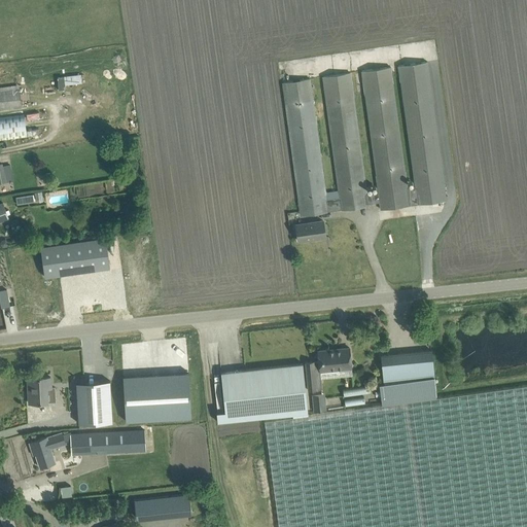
[(447,200),(428,61),(398,66),(415,186),(408,187),(391,67),(361,71),(376,175),(378,192),(366,194),(349,73),(322,77),(340,198),(326,200),(312,99),(309,78),(282,82),(285,103),(302,215),(369,206),(367,204),(379,203),(380,210),(381,209),(447,200)]
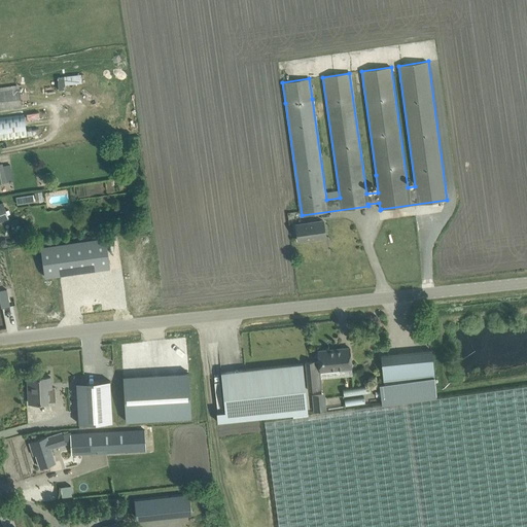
[(65,76),(66,84),(81,81),(80,73),(65,76)]
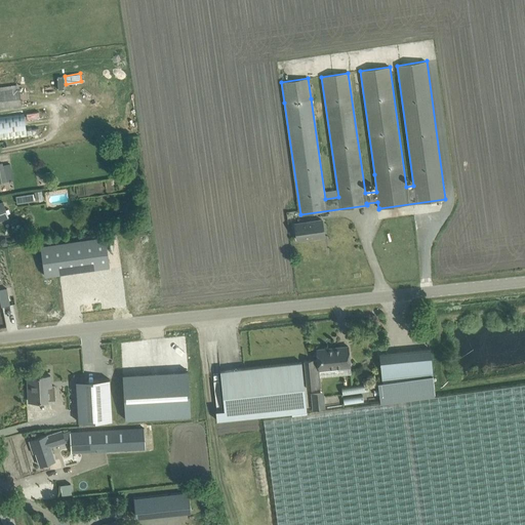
[(0,110),(22,108),(18,85),(0,86),(0,110)]
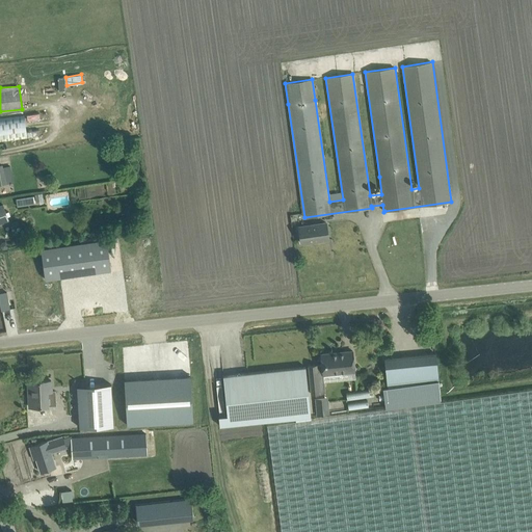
[(0,141),(27,138),(24,115),(0,117),(0,141)]
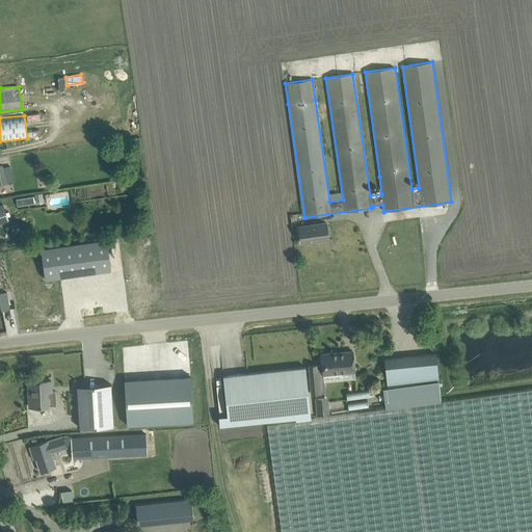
[(3,166),(3,165),(0,165),(0,185),(12,183),(9,165),(3,166)]
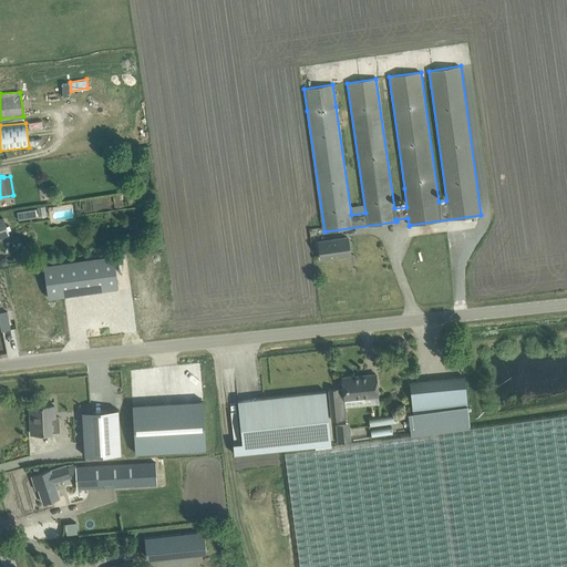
[(18,210),(19,219),(38,217),(37,207),(18,210)]
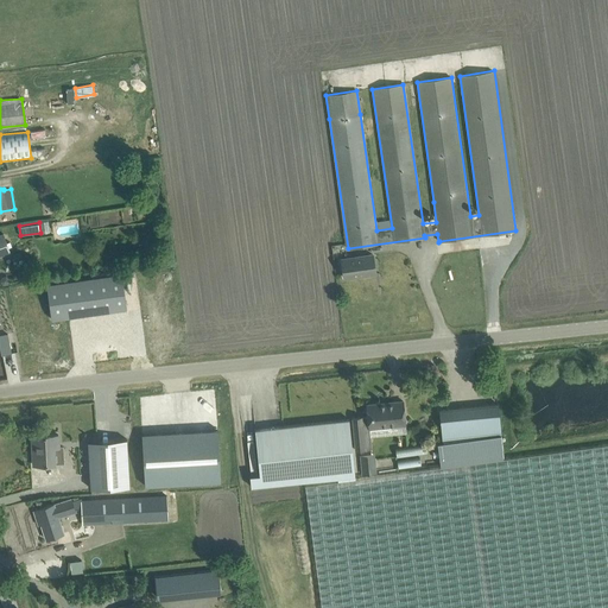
[(4,233),(0,234),(0,255),(11,252),(7,242),(4,233)]
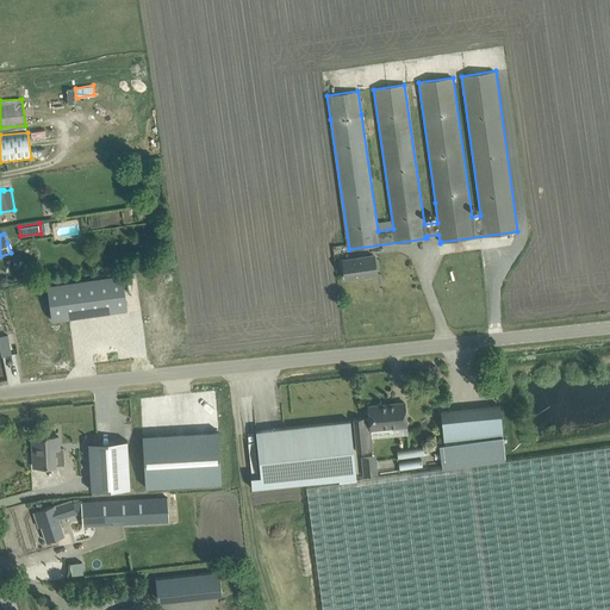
[(346,279),(377,274),(374,255),(343,260),(346,279)]
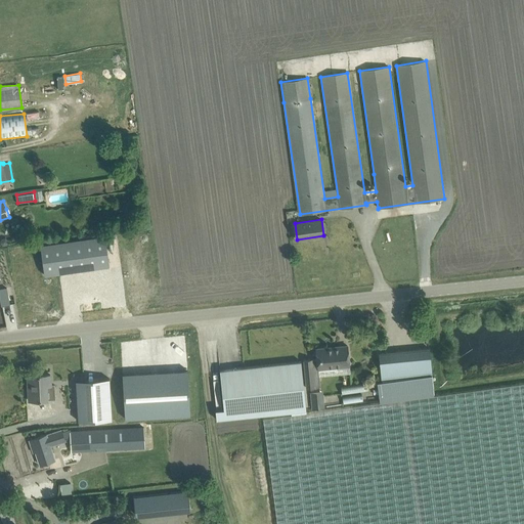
[(105,235),(40,245),(44,274),(110,265),(105,235)]
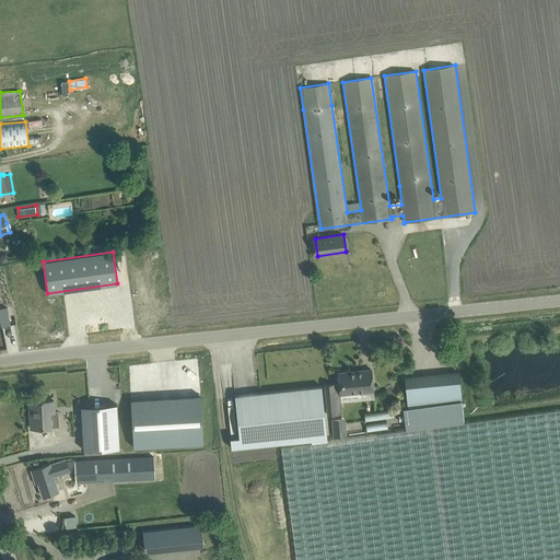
[(8,308),(0,308),(0,316),(2,326),(11,325),(8,308)]
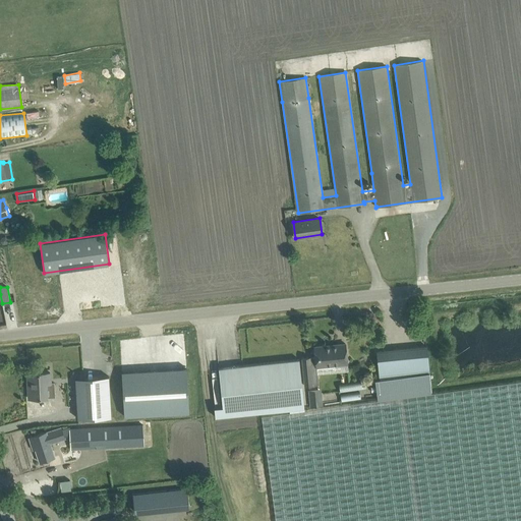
[(315,357),(302,358),(304,386),(319,385),(317,373),(316,367),(316,364),(335,362),(335,365),(348,364),(347,361),(346,344),(314,347),(315,357)]
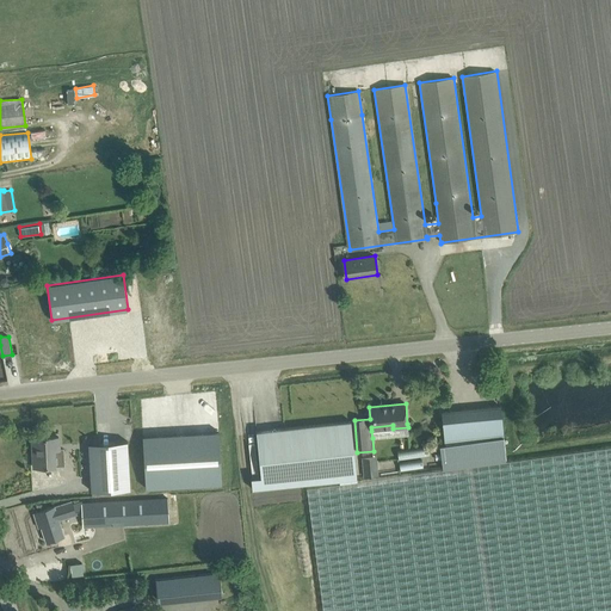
[(610,610),(610,446),(506,461),(500,406),(443,412),(445,445),(440,446),(443,469),(307,488),(322,610),(610,610)]
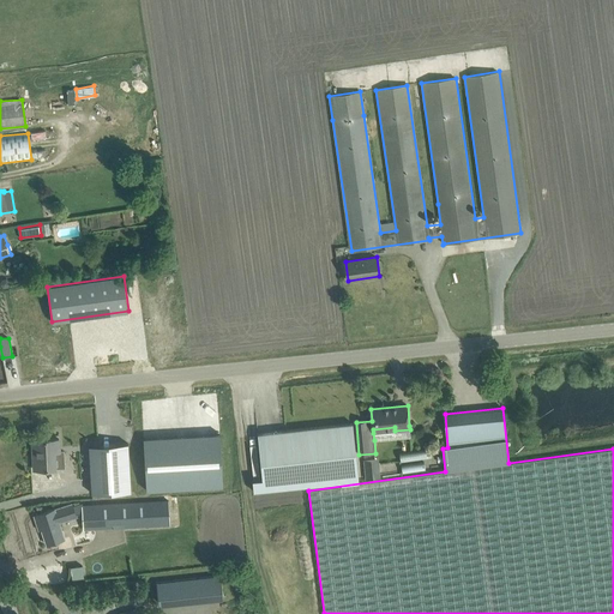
[(254,492),(264,492),(359,481),(353,425),(258,434),(263,479),(252,480),(254,492)]
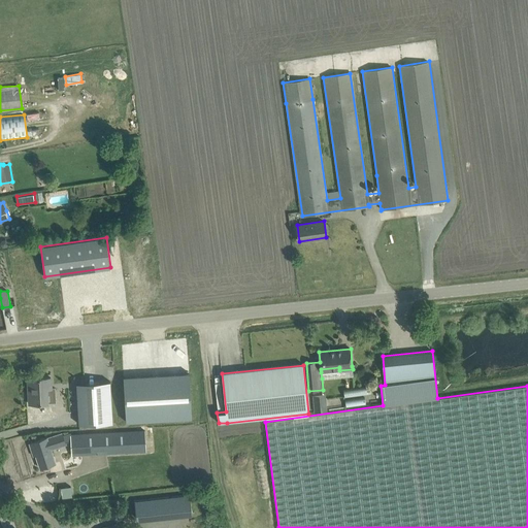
[(190,373),(124,376),(126,422),(192,418),(190,373)]
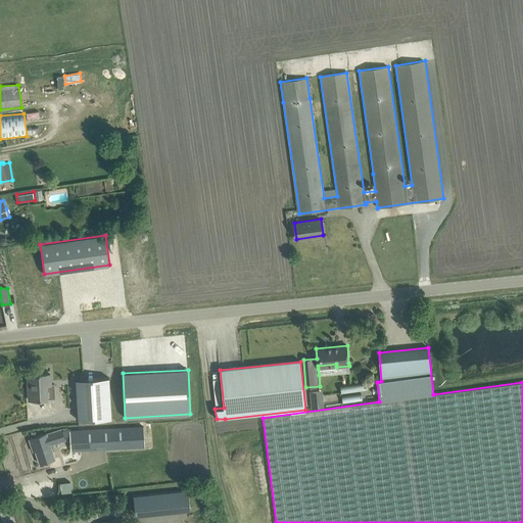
[(50,374),(28,375),(30,400),(40,399),(46,399),(46,398),(55,398),(54,383),(51,383),(50,374)]
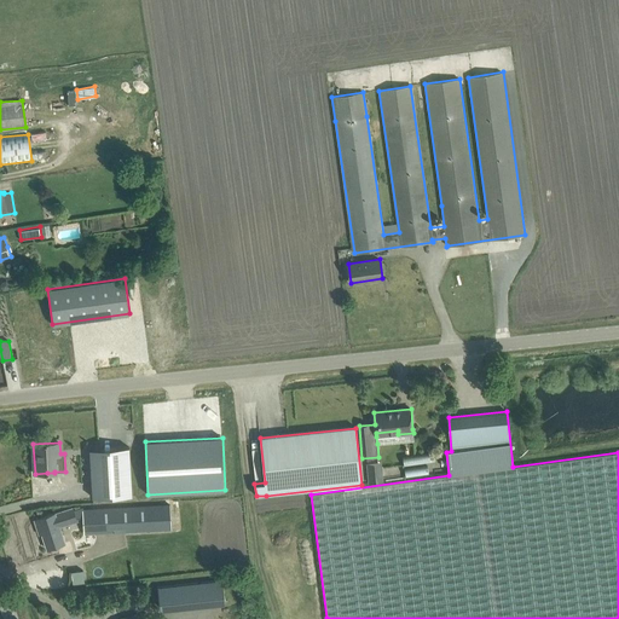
[(129,447),(90,450),(93,498),(132,496),(129,447)]
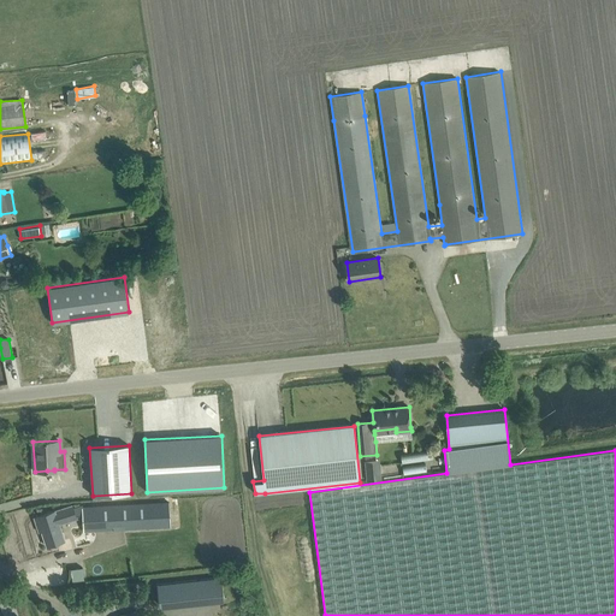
[(368,481),(381,480),(379,465),(366,466),(368,481)]
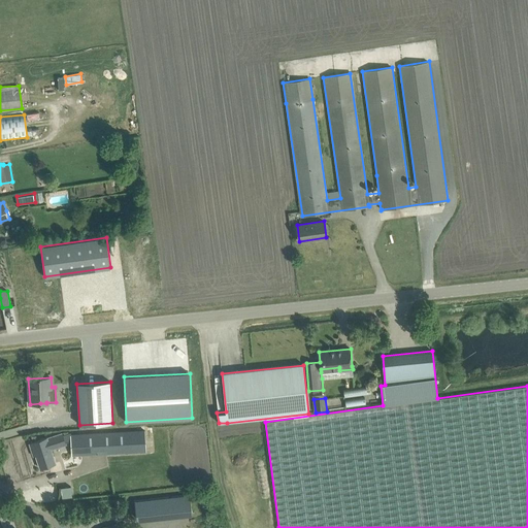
[(145,426),(131,426),(131,431),(123,432),(71,434),(71,442),(72,455),(133,452),(146,451),(145,426)]
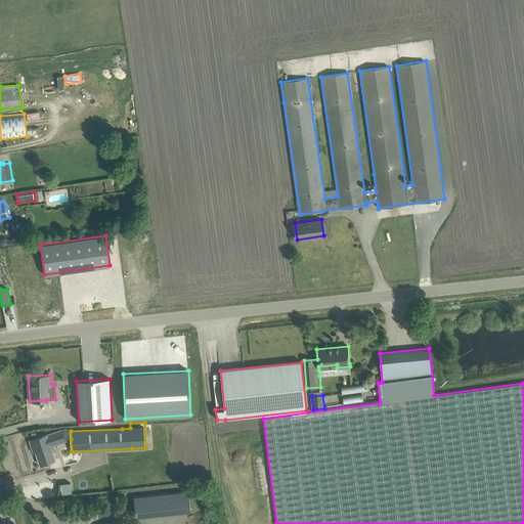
[(29,440),(32,448),(35,448),(40,465),(49,462),(55,460),(50,445),(66,441),(62,432),(61,430),(47,434),(39,437),(29,440)]
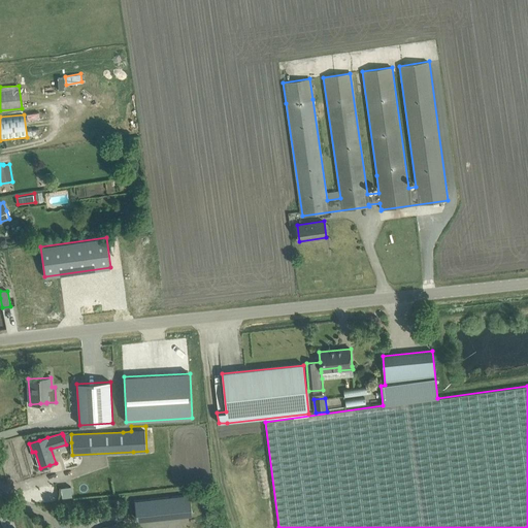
[(63,498),(72,497),(71,486),(62,487),(63,498)]
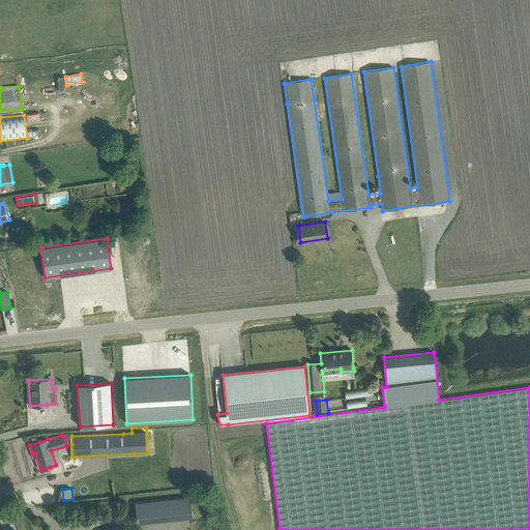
[(190,497),(150,501),(152,519),(193,514),(190,497)]
